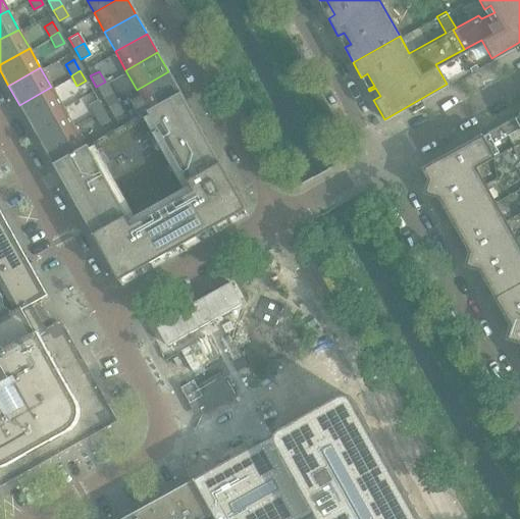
[(178,91),(168,71),(137,90),(147,108),(178,91)]
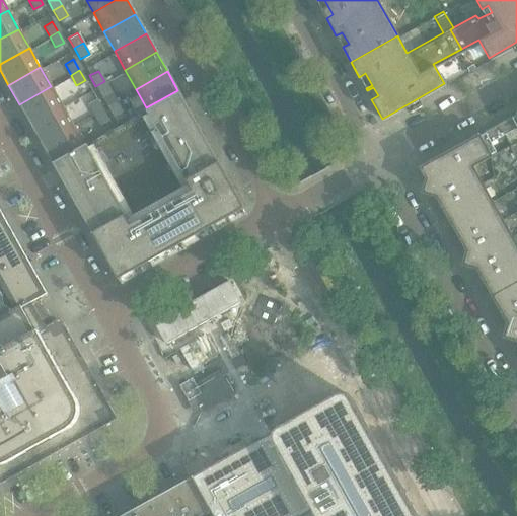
[(111,91),(104,81),(95,86),(101,96),(111,91)]
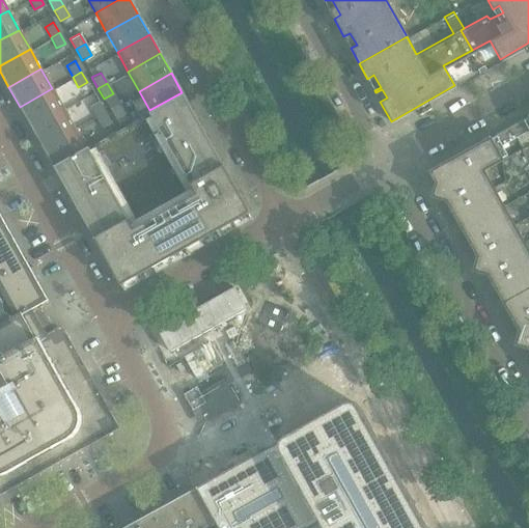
[(63,108),(52,88),(20,107),(30,126),(63,108)]
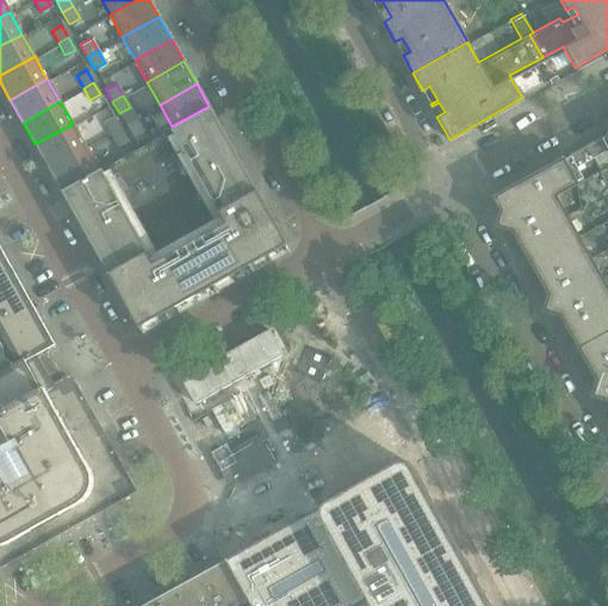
[(286,243),(209,106),(172,126),(169,127),(99,167),(98,168),(61,189),(137,326),(286,243)]
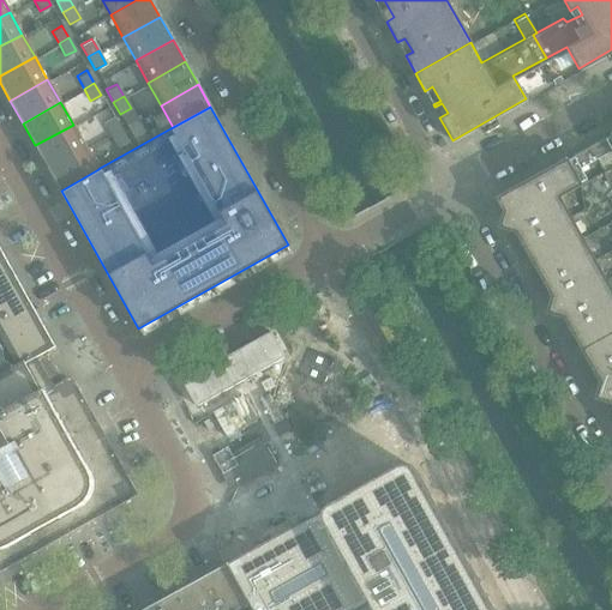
[(119,128),(113,115),(102,121),(109,133),(119,128)]
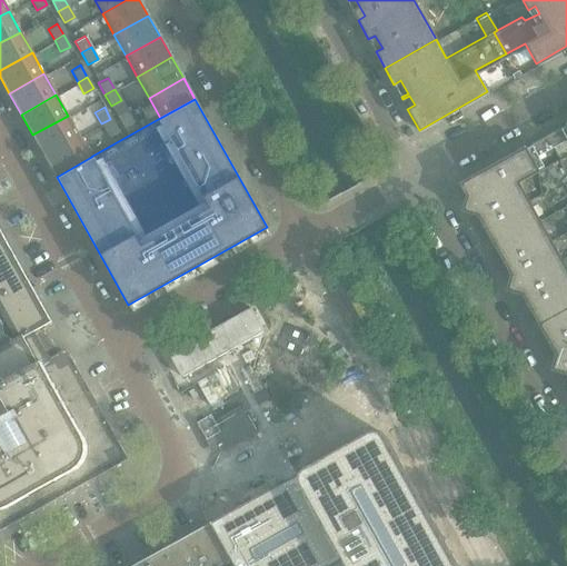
[(132,121),(126,110),(117,116),(123,127),(132,121)]
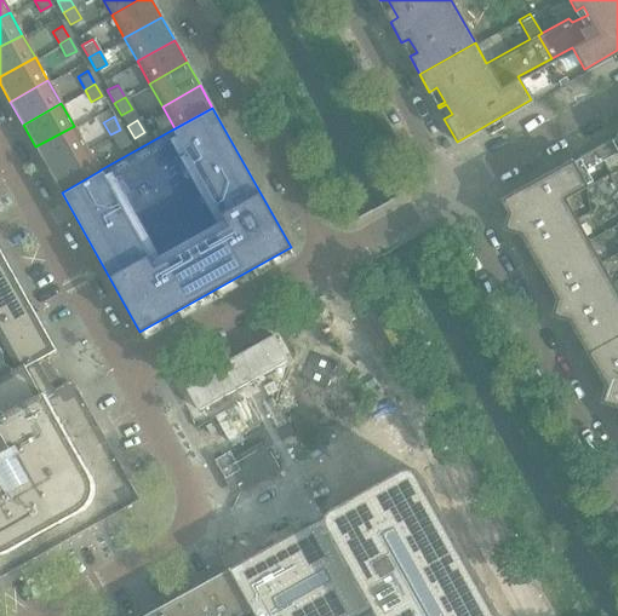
[(86,149),(74,126),(35,147),(49,170),(86,149)]
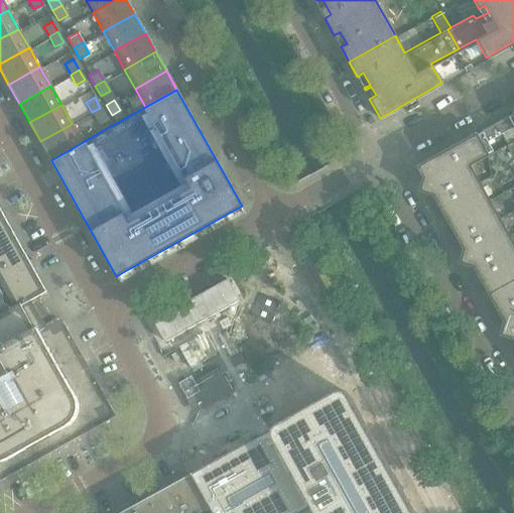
[(106,118),(100,108),(92,112),(98,123),(106,118)]
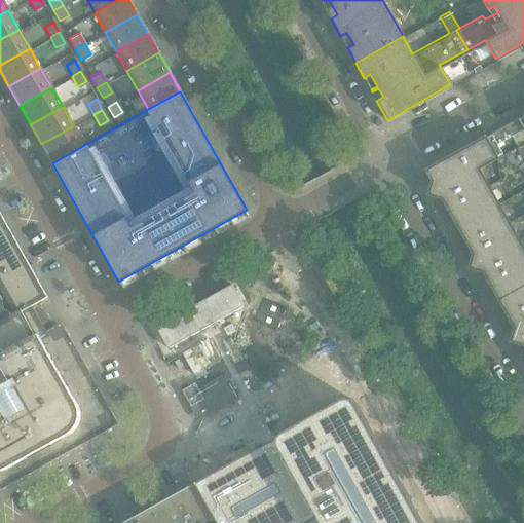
[(523,125),(523,117),(522,114),(512,119),(518,129),(523,125)]
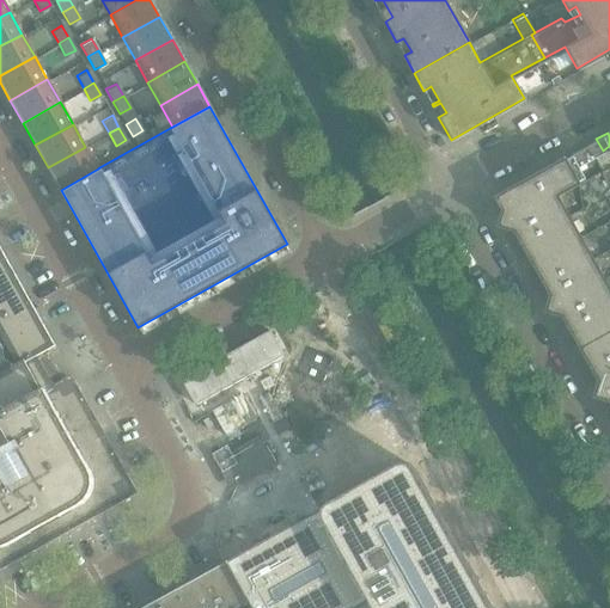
[(603,151),(596,139),(585,146),(591,157),(603,151)]
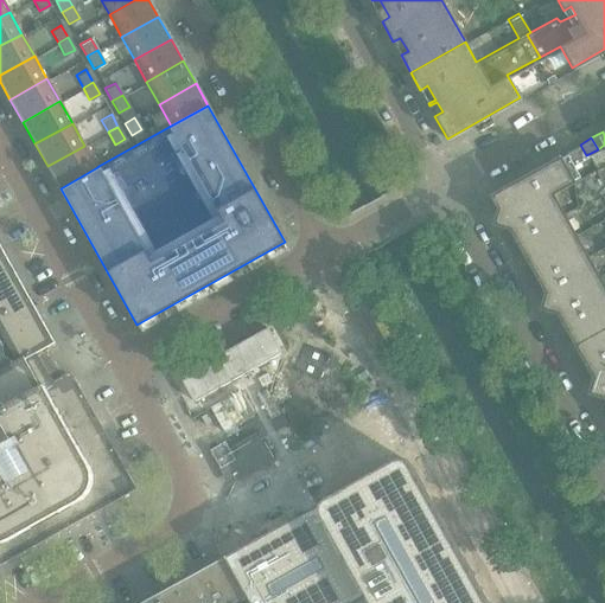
[(586,155),(580,145),(568,151),(575,161),(586,155)]
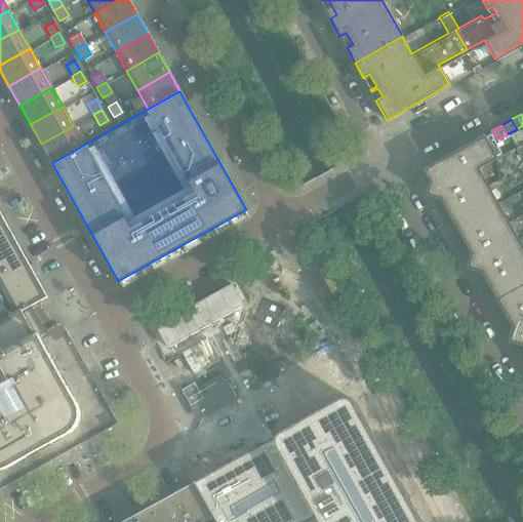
[(84,145),(73,126),(41,144),(52,163),(84,145)]
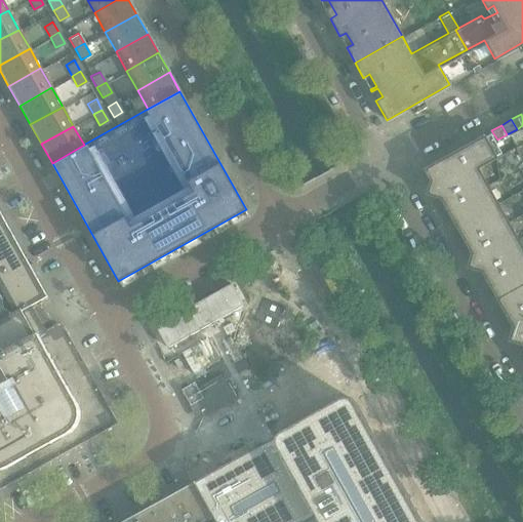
[(497,139),(491,130),(482,135),(487,145),(497,139)]
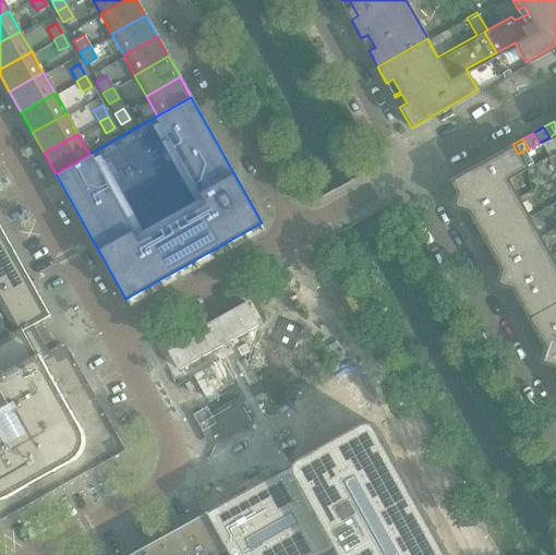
[(527,216),(515,195),(505,177),(524,165),(518,154),(512,144),(500,152),(451,179),(460,194),(456,196),(457,198),(455,201),(455,203),(456,205),(458,207),(461,206),(462,208),(467,205),(485,239),(527,216)]
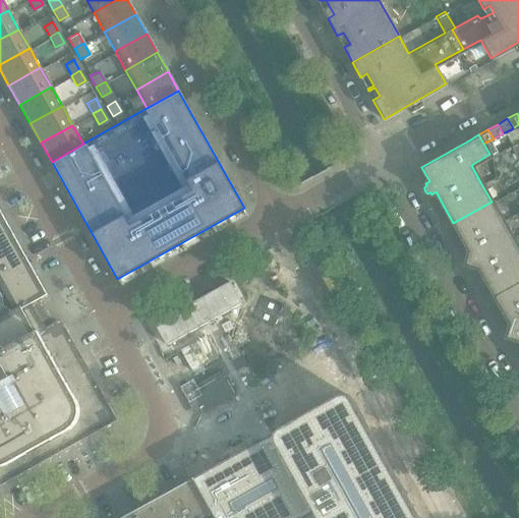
[(518,281),(518,250),(492,202),(453,223),(470,253),(466,255),(466,257),(465,260),(465,263),(467,265),(469,266),(471,265),(472,267),(476,265),(494,296),(518,281)]
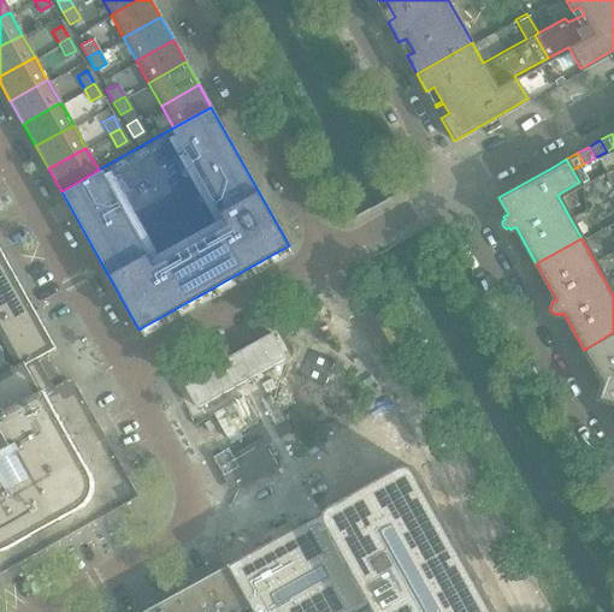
[(0,319),(29,303),(21,287),(4,259),(0,261),(0,319)]
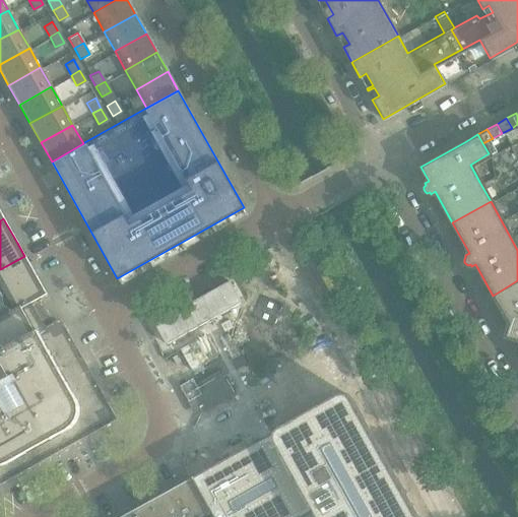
[(45,293),(38,280),(24,256),(0,269),(0,294),(10,312),(36,298),(45,293)]
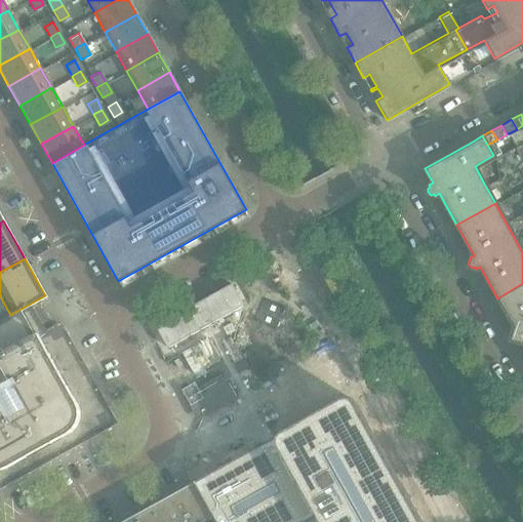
[(522,283),(497,298),(515,329),(511,331),(512,332),(510,334),(510,337),(511,339),(514,340),(516,340),(517,340),(518,342),(521,340),(522,344),(522,283)]
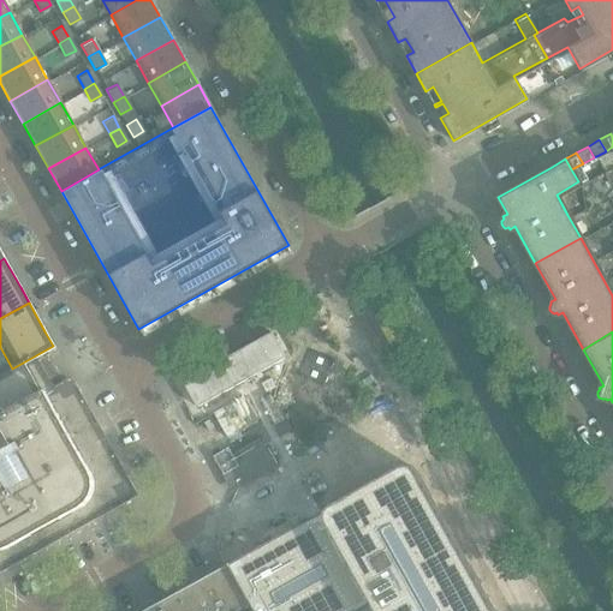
[(132,486),(128,478),(73,381),(71,382),(64,381),(63,378),(59,381),(42,352),(12,369),(0,375),(0,567),(120,499),(121,502),(129,497),(128,495),(129,487),(132,486)]
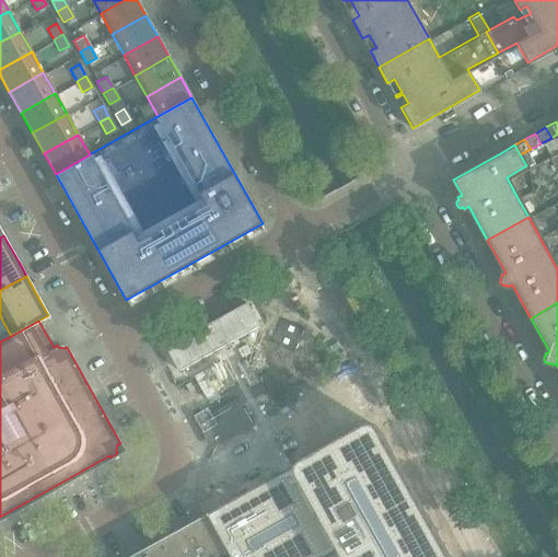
[(206,406),(192,414),(195,419),(201,430),(206,428),(213,441),(250,421),(235,396),(208,412),(206,406)]
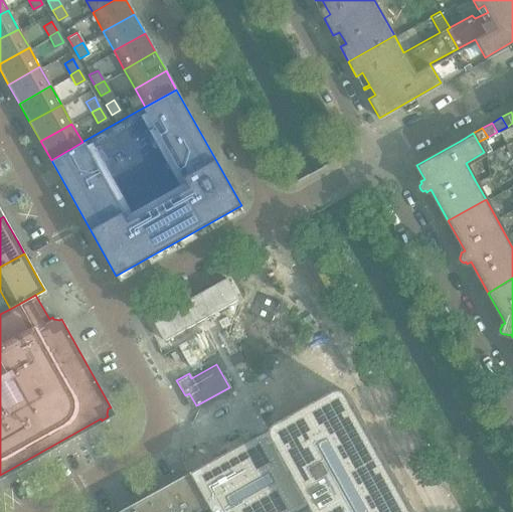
[(335,391),(189,472),(209,509),(210,510),(210,511),(296,511),(310,505),(313,511),(412,511),(349,395),(347,393),(344,391),(341,390),(338,390),(335,391)]
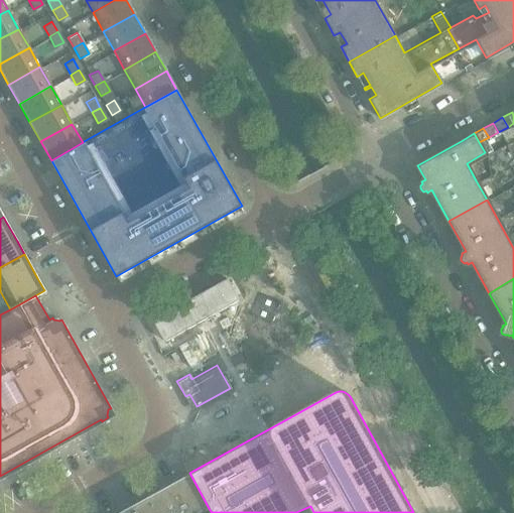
[(207,512),(211,511),(210,510),(189,473),(133,504),(137,512),(207,512)]
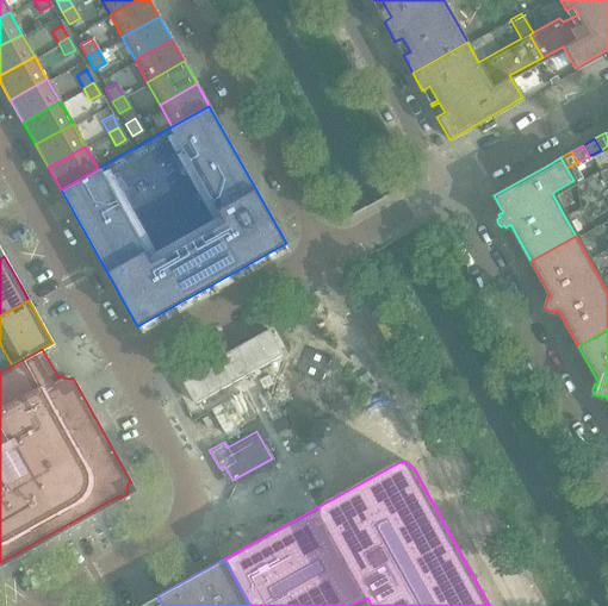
[(162,605),(157,595),(136,605),(162,605)]
